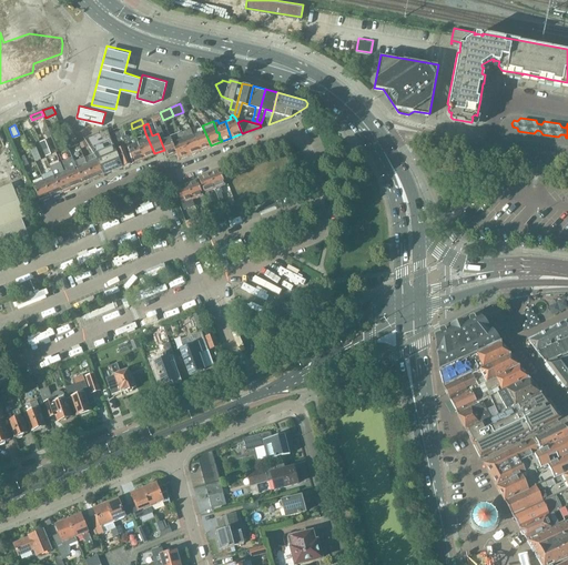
[(176,151),(171,134),(164,137),(160,124),(155,127),(158,133),(164,150),(166,155),(176,151)]
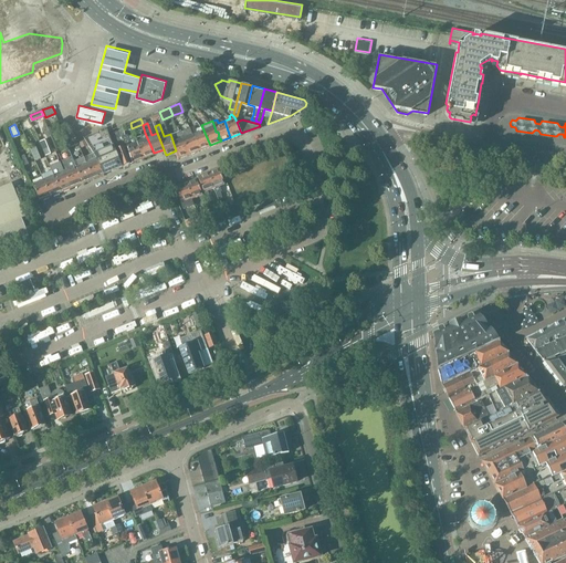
[(201,125),(196,127),(195,125),(190,126),(194,136),(192,136),(195,139),(197,139),(199,144),(197,145),(197,147),(199,146),(200,148),(210,145),(201,125)]
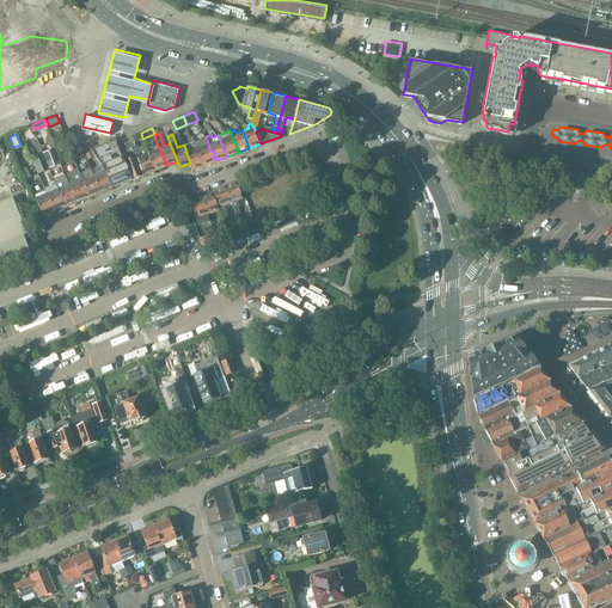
[(115,136),(91,146),(103,165),(104,170),(111,186),(132,178),(126,160),(122,153),(115,136)]
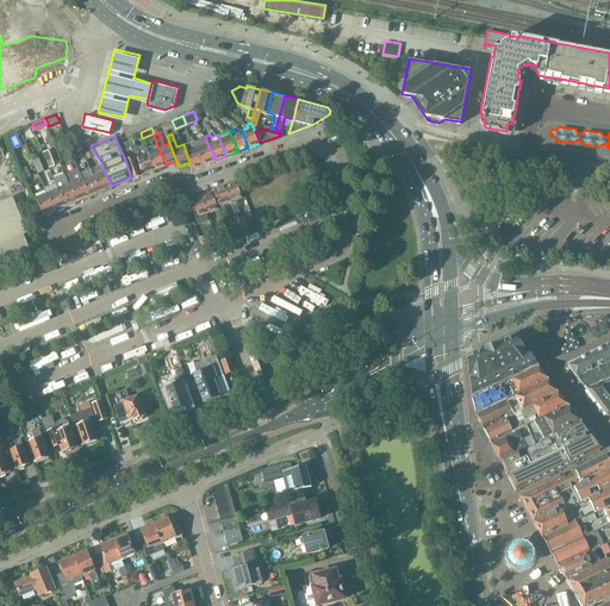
[(209,147),(205,136),(194,141),(204,164),(216,160),(215,157),(212,158),(212,156),(215,155),(212,150),(210,150),(207,147),(209,147)]
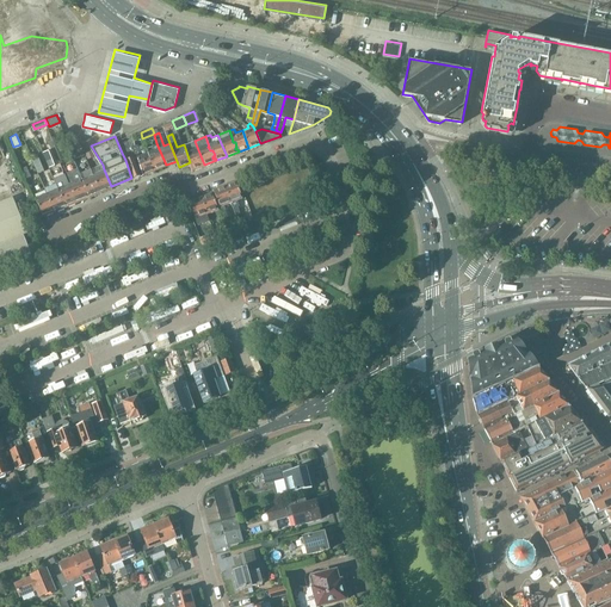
[(131,178),(143,173),(131,146),(128,138),(122,141),(125,152),(122,153),(125,160),(131,178)]
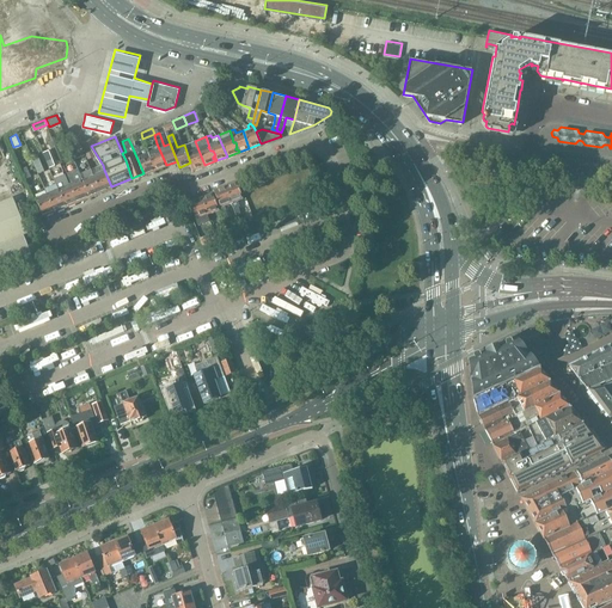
[(204,165),(195,141),(184,145),(190,163),(193,170),(204,165)]
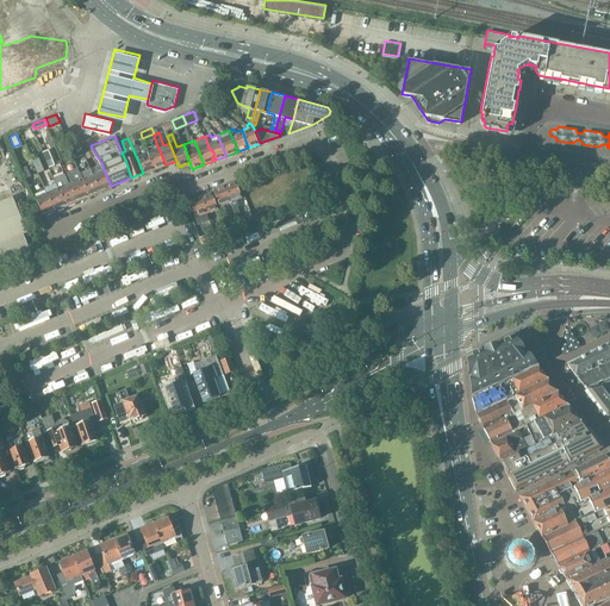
[(131,145),(143,173),(154,169),(148,151),(145,147),(145,145),(139,148),(138,145),(137,143),(131,145)]
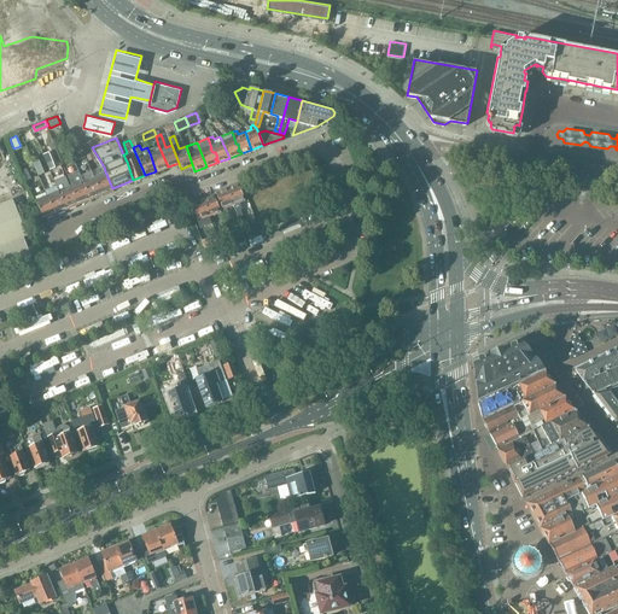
[(158,145),(147,148),(150,153),(156,171),(168,167),(158,145)]
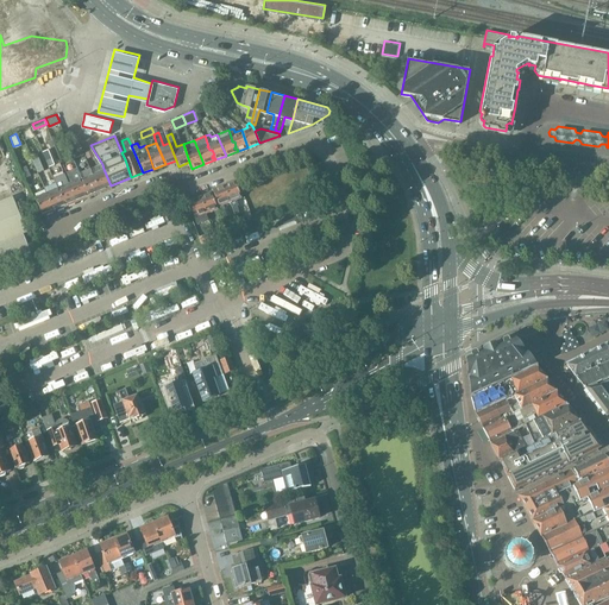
[(55,163),(51,153),(49,147),(43,150),(49,164),(55,163)]
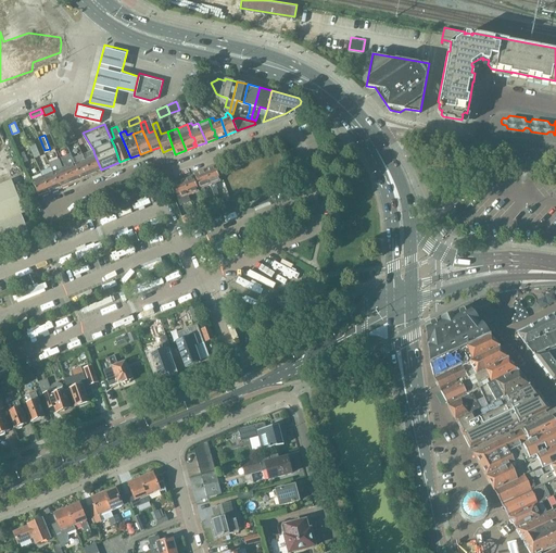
[(36,142),(30,145),(35,155),(40,153),(36,142)]
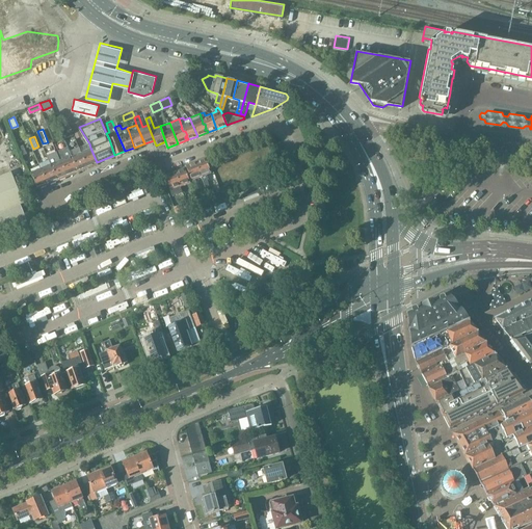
[(27,152),(24,143),(19,144),(23,154),(27,152)]
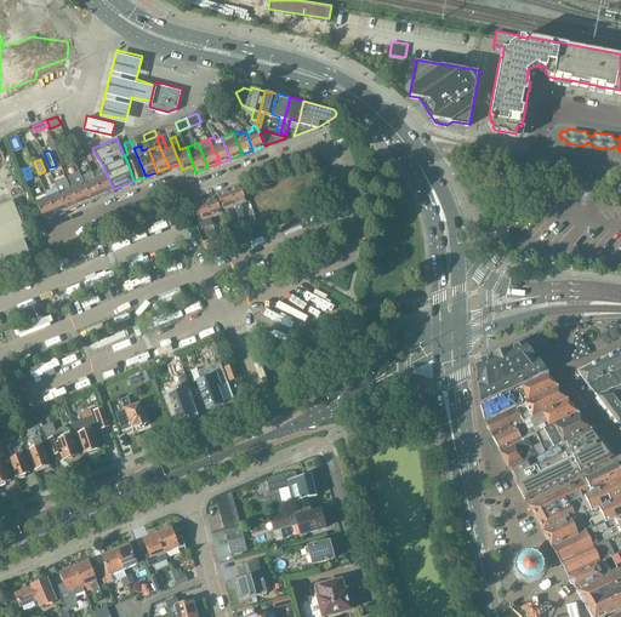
[(79,170),(68,175),(73,186),(70,187),(78,204),(80,203),(91,198),(81,175),(79,170)]
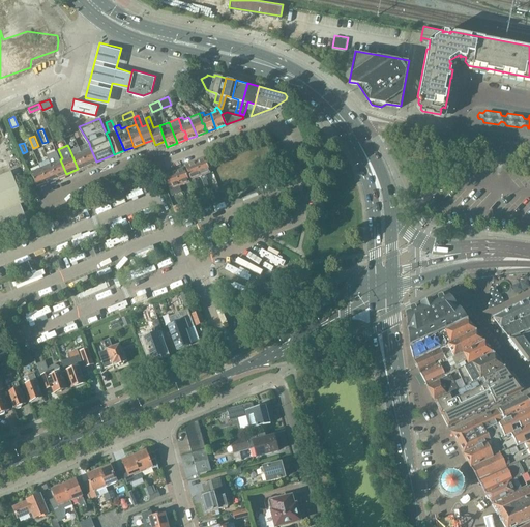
[(79,145),(69,149),(78,169),(87,165),(81,151),(79,145)]
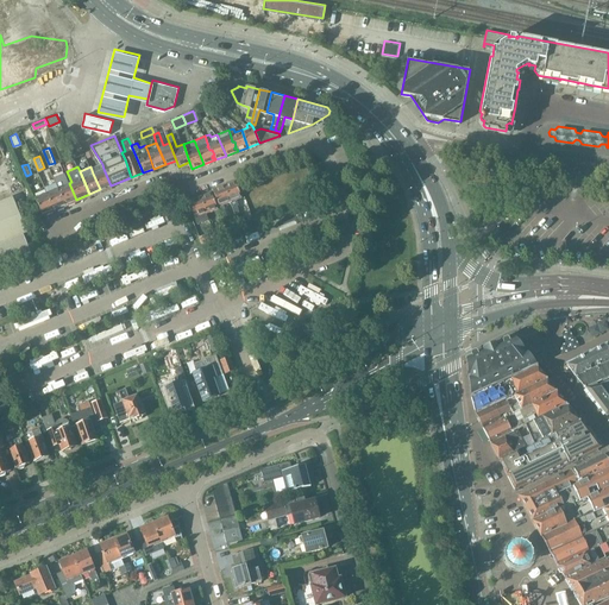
[(104,169),(93,174),(100,189),(111,186),(104,169)]
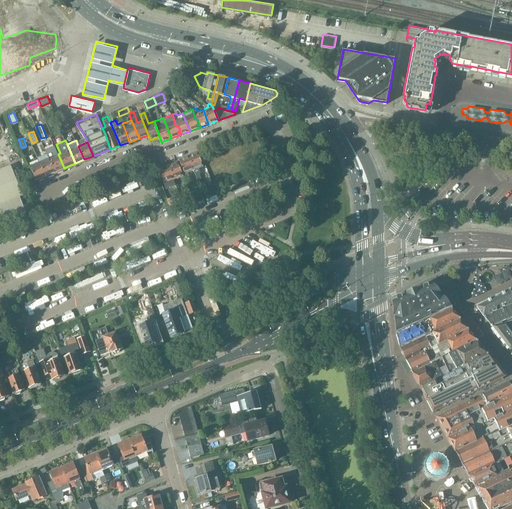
[(54,145),(45,148),(47,152),(55,171),(64,168),(58,154),(54,145)]
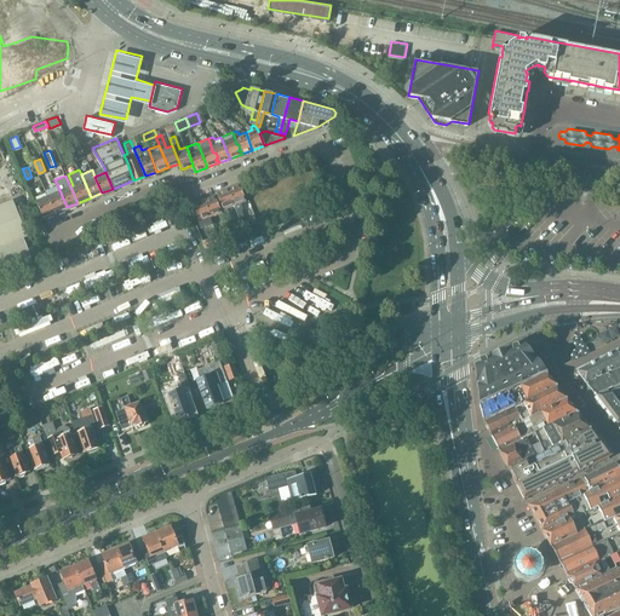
[(246,199),(240,182),(228,186),(234,202),(239,216),(244,213),(241,207),(242,207),(240,201),(246,199)]
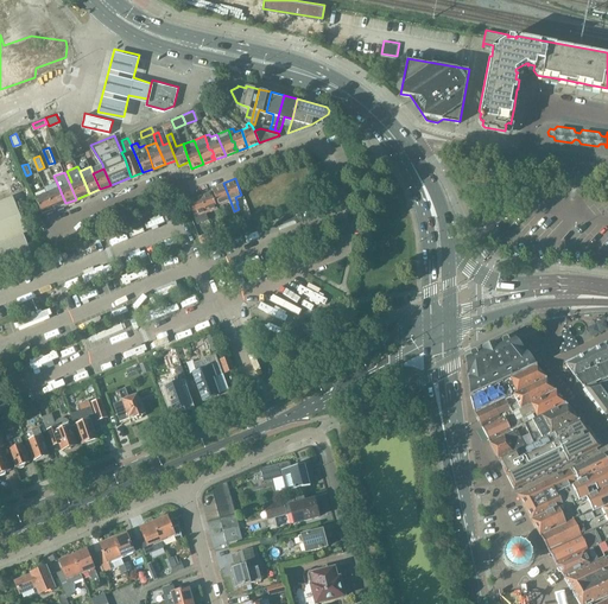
[(56,180),(44,185),(46,191),(54,208),(65,203),(56,180)]
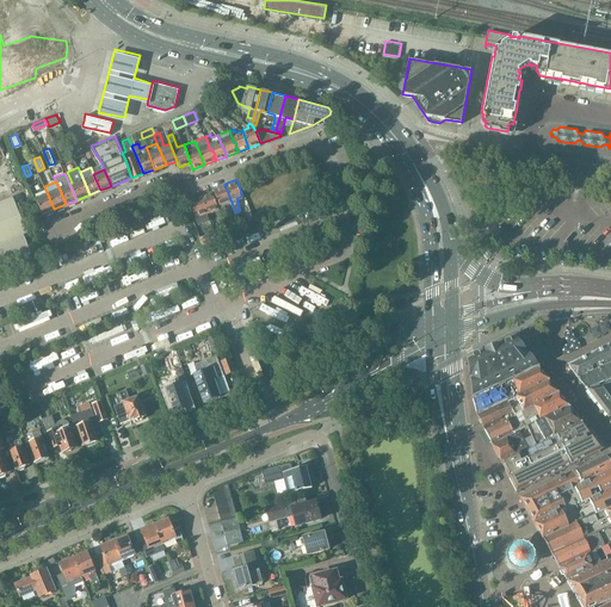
[(220,204),(230,199),(224,184),(214,187),(220,204)]
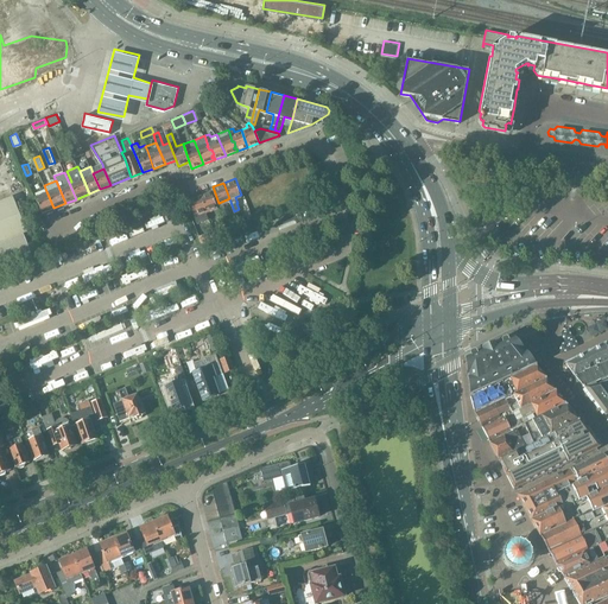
[(211,190),(200,194),(207,210),(217,207),(211,190)]
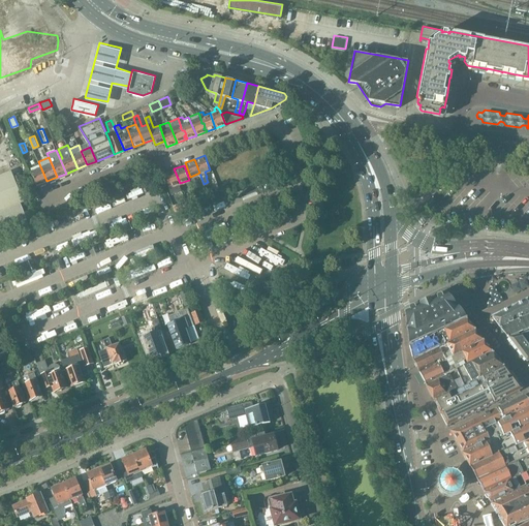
[(40,166),(31,171),(37,185),(47,181),(40,166)]
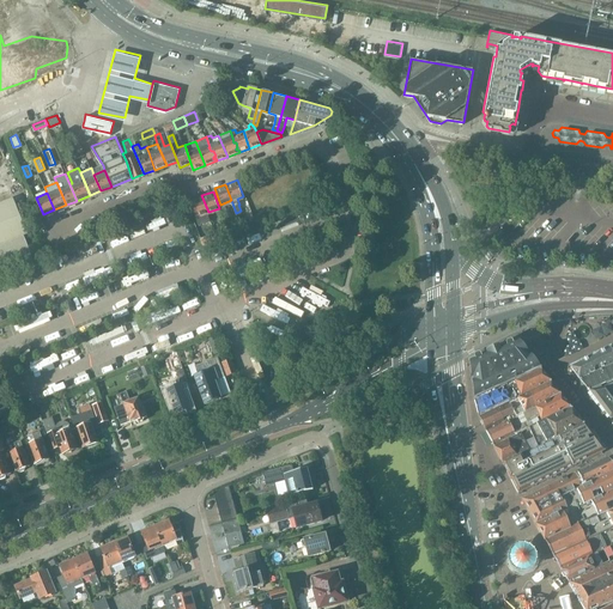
[(189,200),(196,217),(199,224),(211,219),(207,212),(201,195),(189,200)]
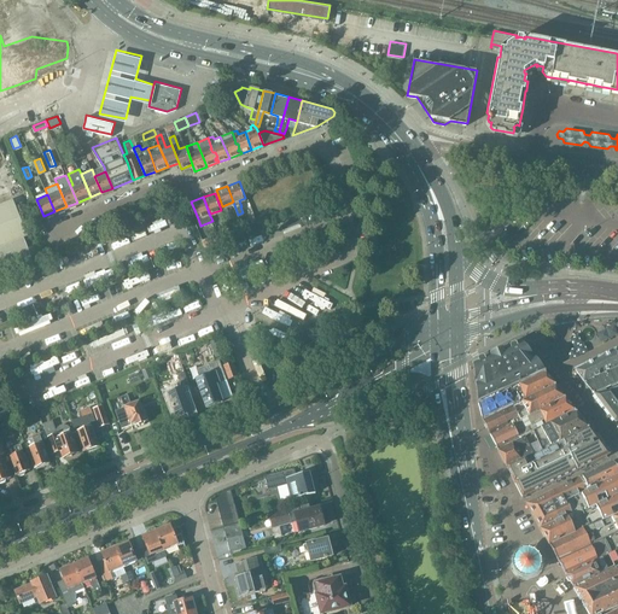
[(0,273),(34,259),(24,235),(28,234),(13,198),(0,203),(0,273)]
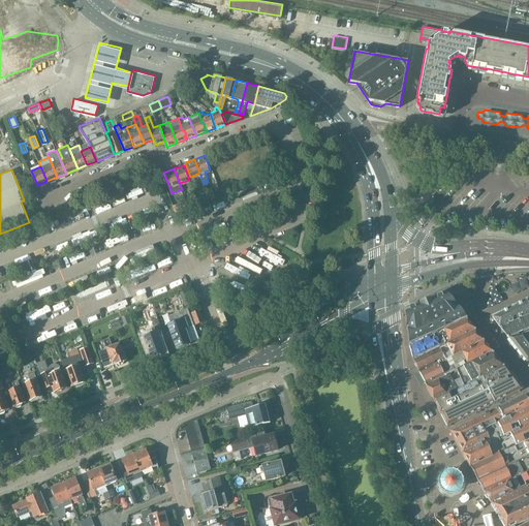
[(195,195),(185,199),(186,200),(188,206),(198,202),(197,199),(195,195)]
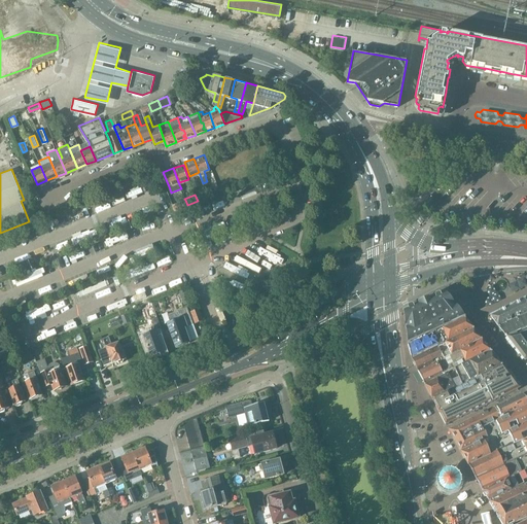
[(403,309),(408,341),(433,329),(464,315),(445,291),(431,298),(430,297),(429,297),(430,298),(419,303),(418,302),(417,302),(417,303),(403,309)]
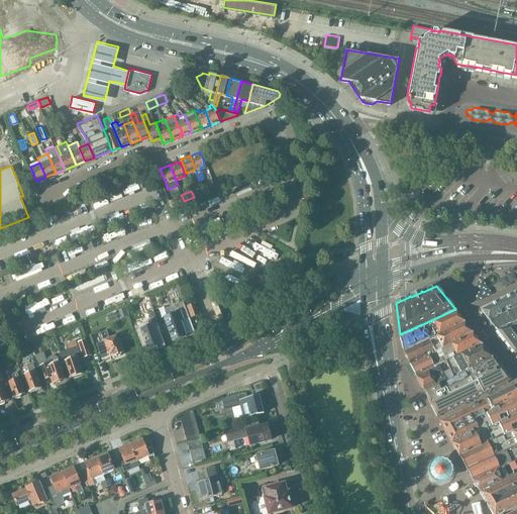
[(516,290),(514,291),(482,307),(490,318),(516,305),(516,290)]
